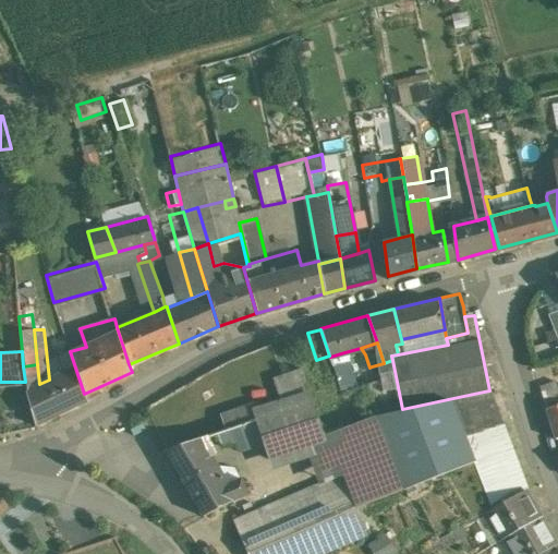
[(370,368),(352,373),(344,352),(330,357),(341,393),(358,387),(358,386),(375,381),(372,366),(370,368)]
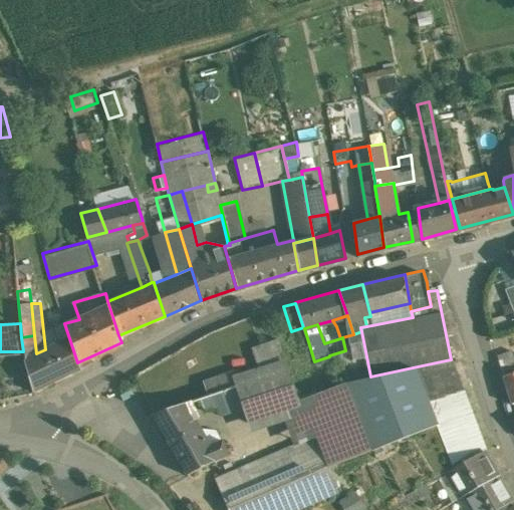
[(23,351),(25,359),(36,353),(34,335),(21,337),(23,351)]
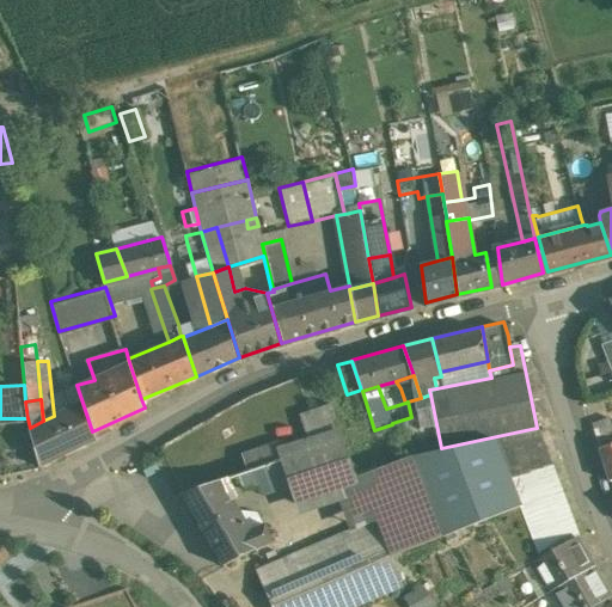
[(54,416),(43,421),(30,428),(41,464),(95,439),(92,431),(83,403),(54,416)]
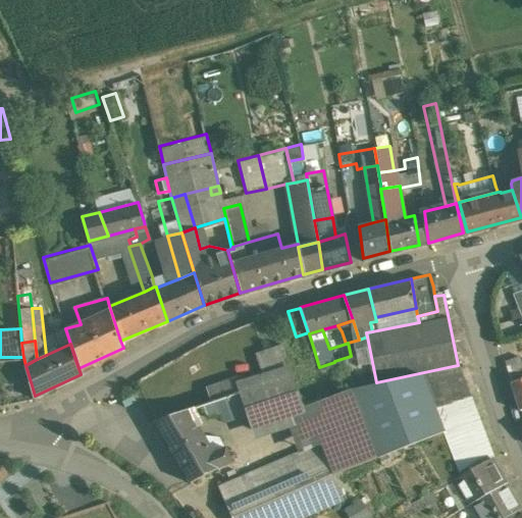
[(216,400),(241,392),(240,387),(292,370),(281,344),(264,349),(257,351),(264,370),(242,378),(240,373),(205,385),(210,402),(216,400)]
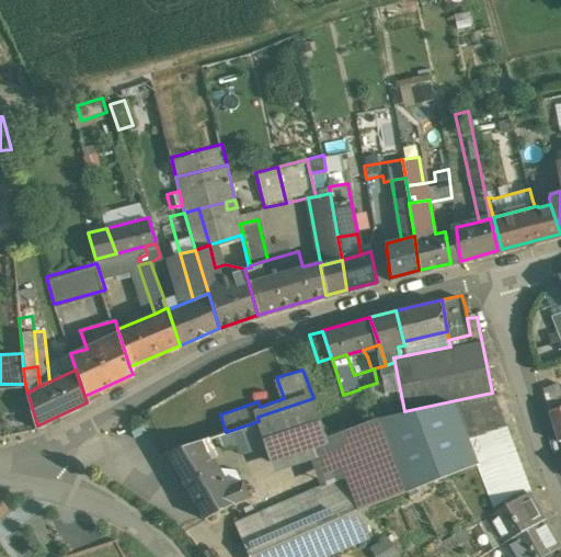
[(560,393),(556,378),(541,384),(549,408),(560,404),(560,393)]
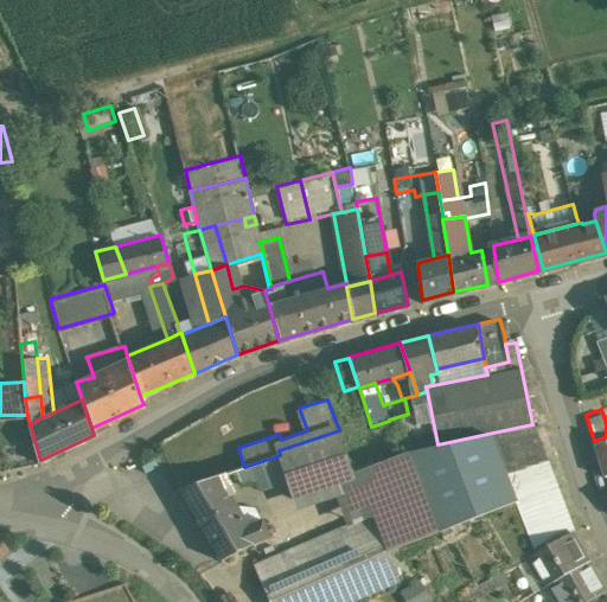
[(487,434),(503,469),(538,456),(526,426),(487,434)]
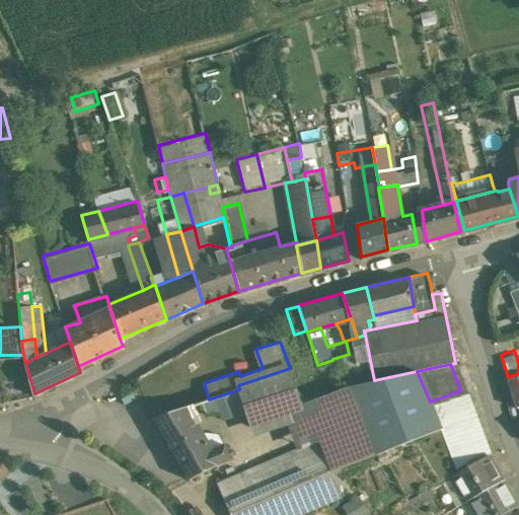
[(239,389),(245,406),(269,396),(269,397),(297,386),(290,368),(238,385),(239,389)]
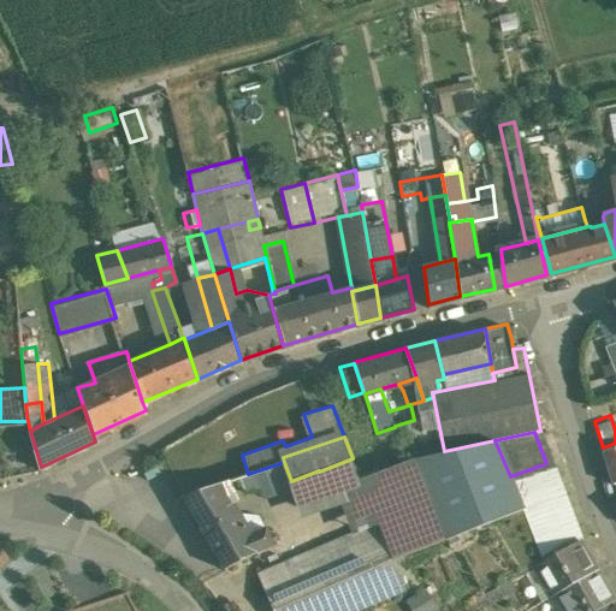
[(444,539),(522,509),(510,476),(495,440),(444,451),(418,456),(413,458),(422,482),(428,498),(444,539)]
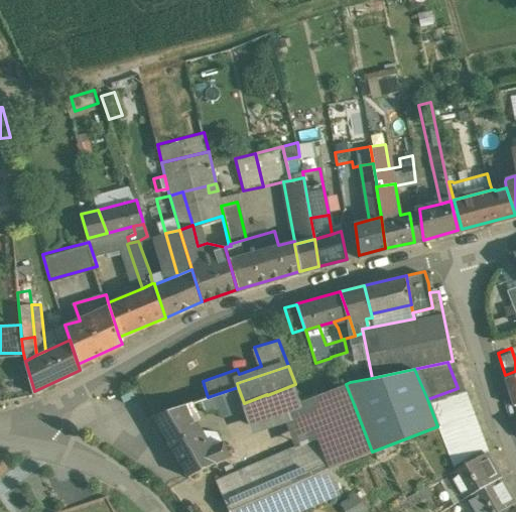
[(515,371),(505,375),(514,403),(515,401),(515,371)]
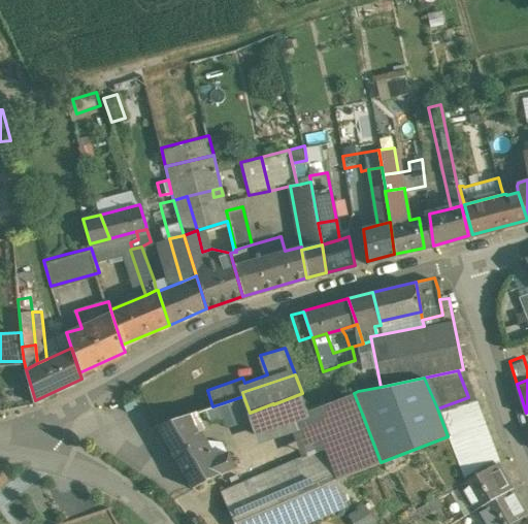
[(252,420),(255,432),(309,415),(308,410),(302,393),(273,404),(273,403),(250,413),(252,420)]
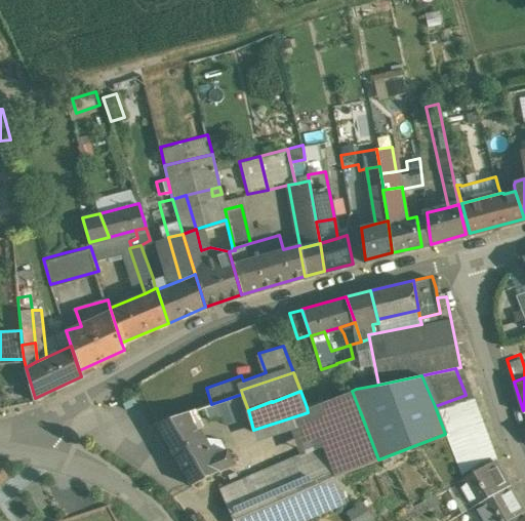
[(352,391),(312,405),(319,426),(360,411),(352,391)]
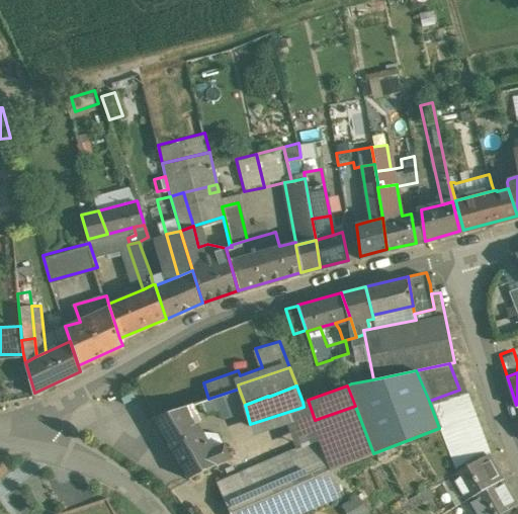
[(228,417),(247,412),(245,405),(239,389),(214,397),(220,412),(222,416),(228,417)]
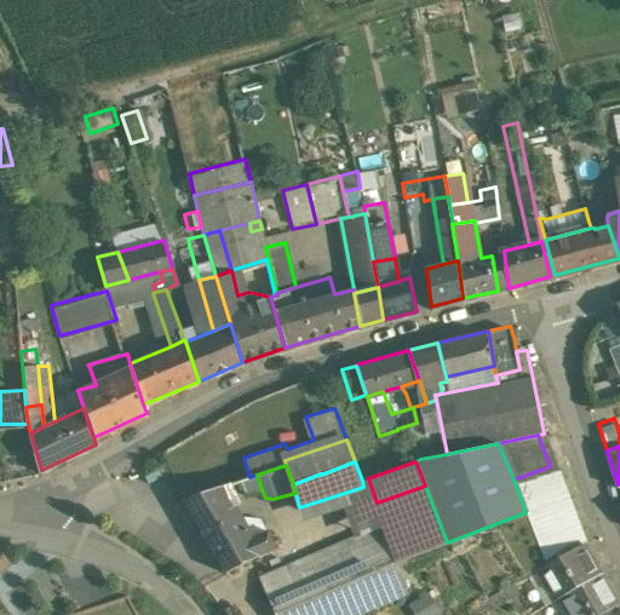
[(526,512),(546,563),(583,542),(585,541),(556,465),(550,466),(514,480),(526,512)]
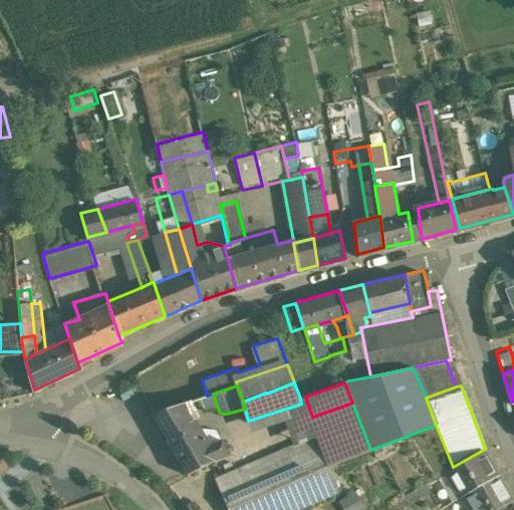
[(213,394),(207,396),(196,400),(200,411),(218,409),(213,394)]
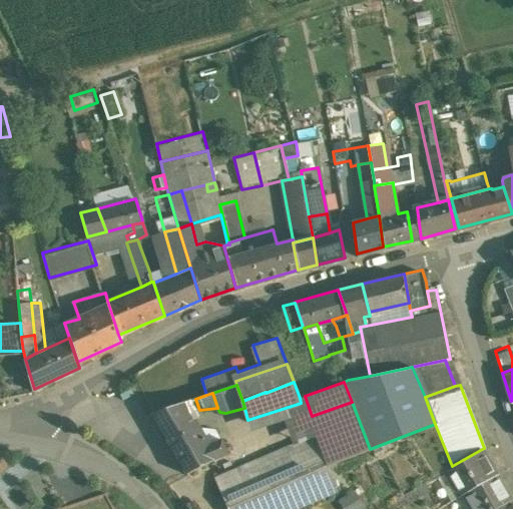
[(312,416),(305,396),(300,398),(301,403),(247,420),(251,430),(284,420),(293,444),(317,433),(317,431),(312,416)]
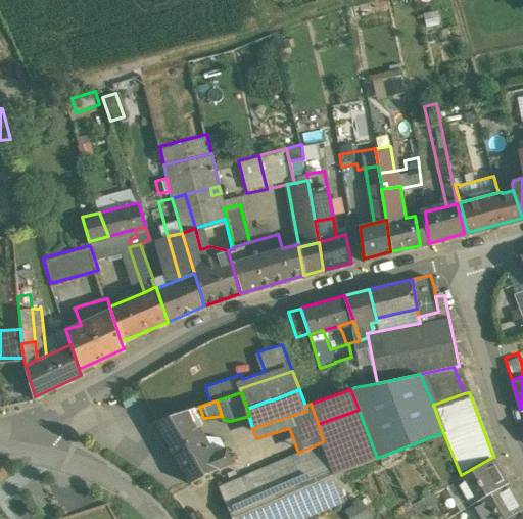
[(190,410),(156,421),(163,436),(180,431),(182,431),(187,441),(201,434),(190,410)]
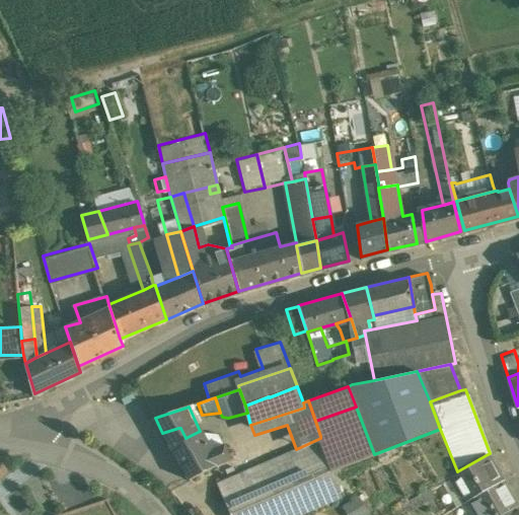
[(356,407),(315,421),(320,436),(361,420),(356,407)]
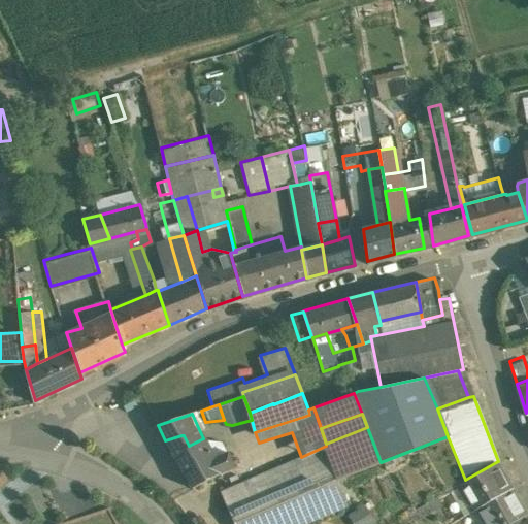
[(367,427),(326,444),(326,446),(338,479),(339,479),(381,462),(367,427)]
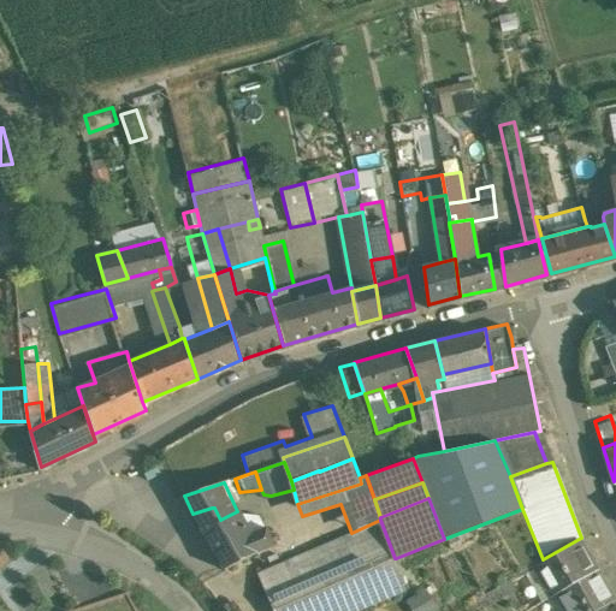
[(248,533),(237,511),(220,520),(214,508),(212,508),(193,514),(207,547),(212,545),(224,568),(258,552),(248,533)]
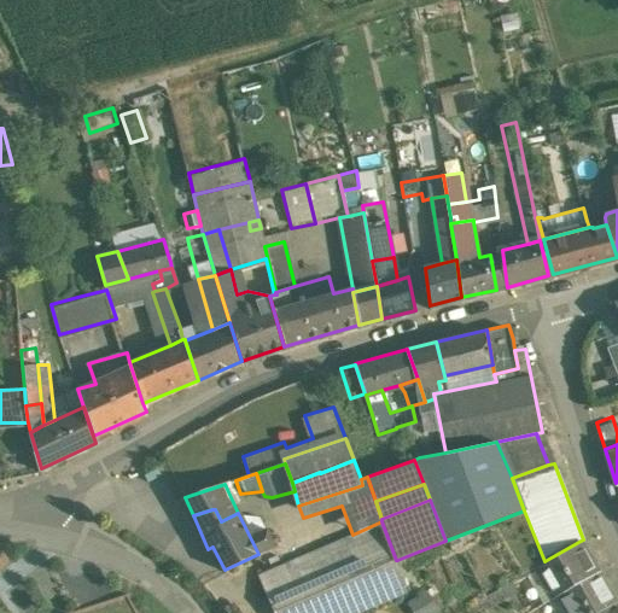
[(396,560),(382,521),(353,535),(258,574),(275,612),(357,612),(409,591),(397,560),(396,560)]
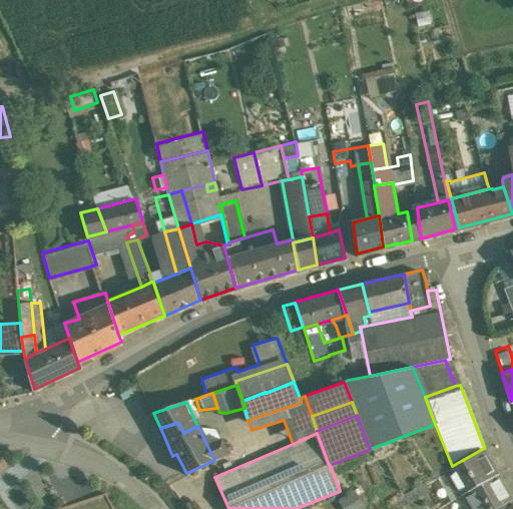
[(222,439),(206,444),(214,460),(228,454),(222,439)]
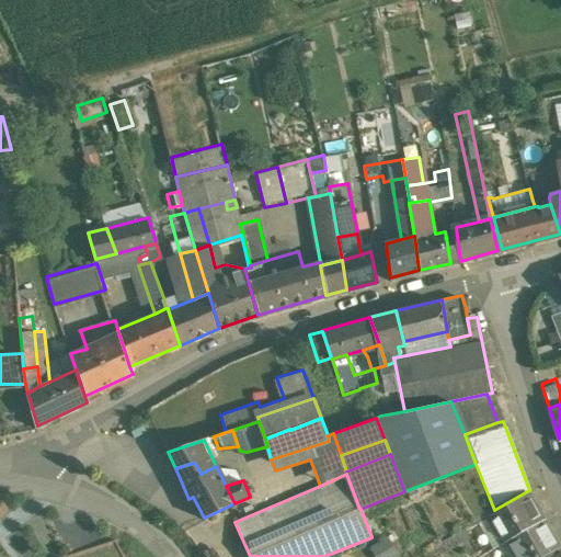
[(494,510),(487,514),(502,542),(506,540),(542,519),(527,491),(494,510)]
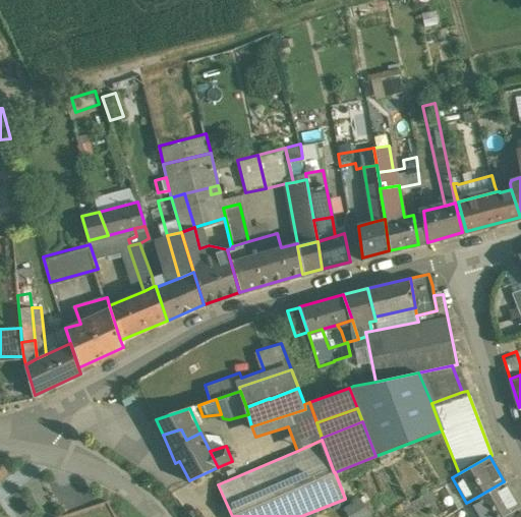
[(504,481),(470,501),(479,516),(501,516),(519,507),(504,481)]
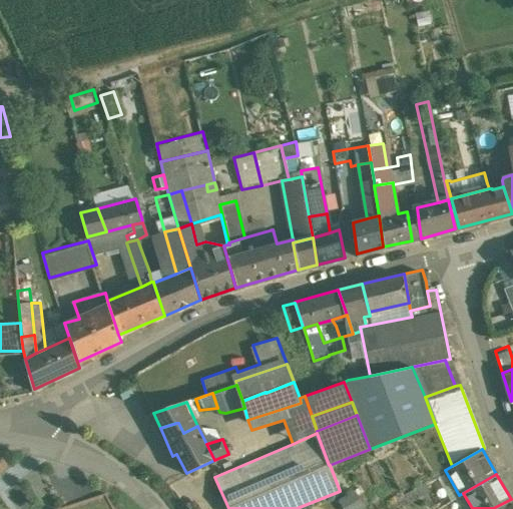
[(386,504),(388,508),(396,508),(429,491),(425,482),(386,504)]
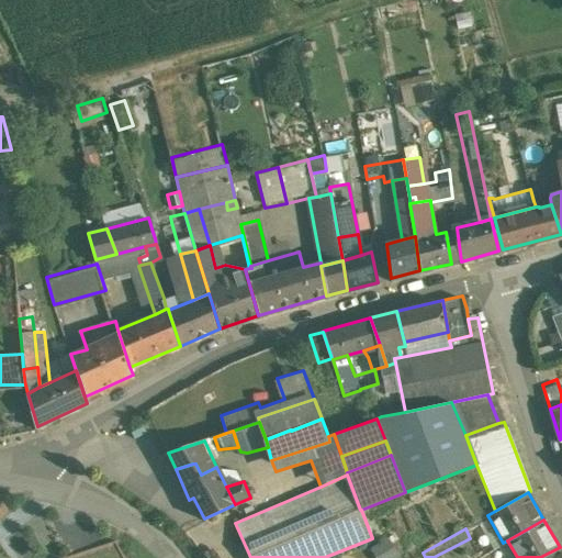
[(561,557),(561,551),(560,547),(540,557),(561,557)]
